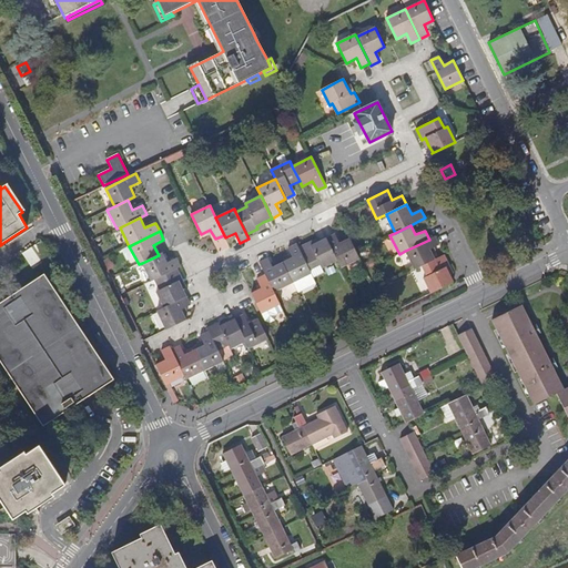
[(335,233),(326,239),(337,261),(341,267),(359,259),(356,252),(350,239),(341,243),(335,233)]
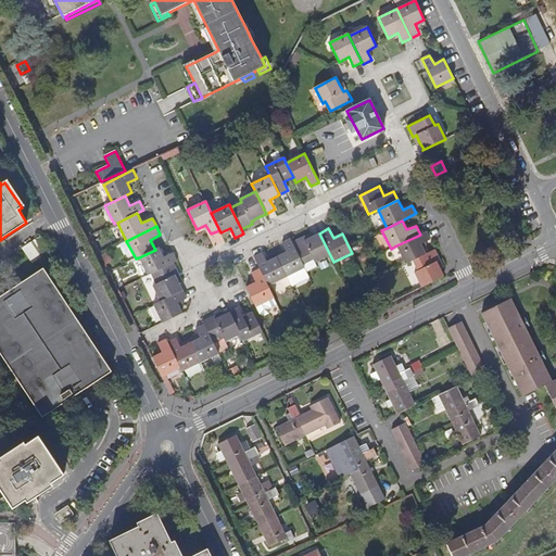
[(406,264),(413,261),(426,254),(421,244),(430,239),(426,231),(420,235),(396,245),(406,264)]
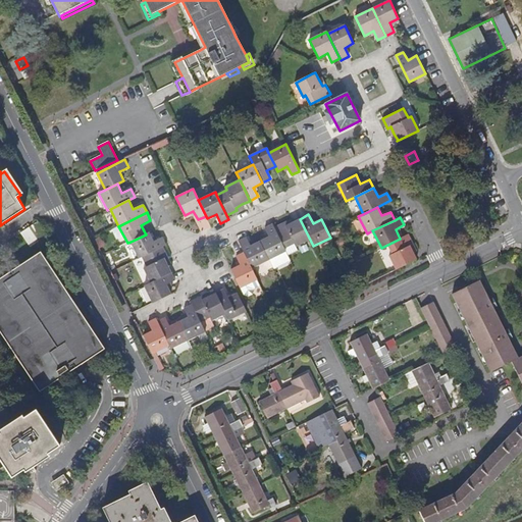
[(310,240),(300,219),(294,222),(285,225),(284,223),(275,227),(286,251),(289,256),(299,251),(297,246),(310,240)]
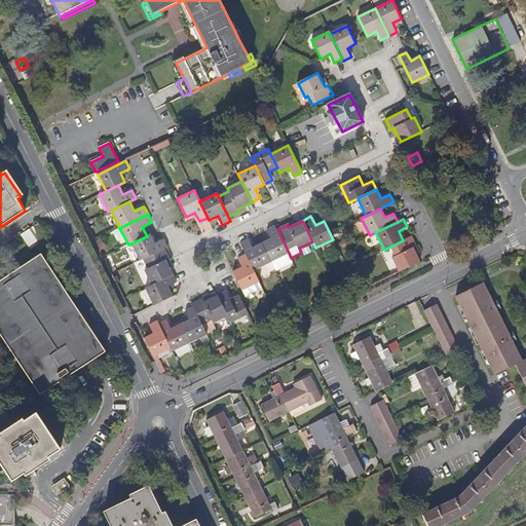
[(38,224),(27,231),(35,246),(47,237),(38,224)]
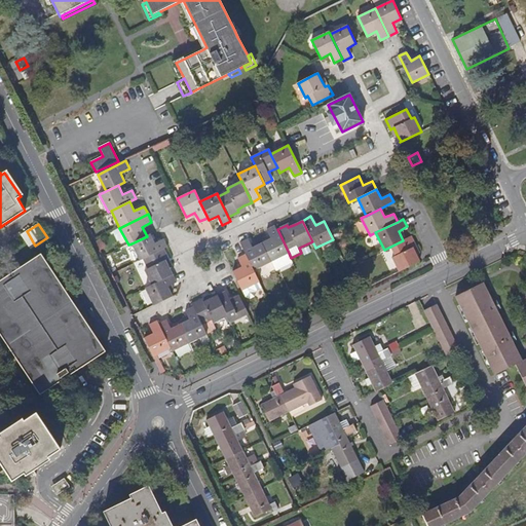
[(271,262),(272,261),(274,267),(278,270),(286,266),(286,262),(292,260),(289,253),(277,229),(275,226),(266,230),(271,238),(262,242),(271,262)]
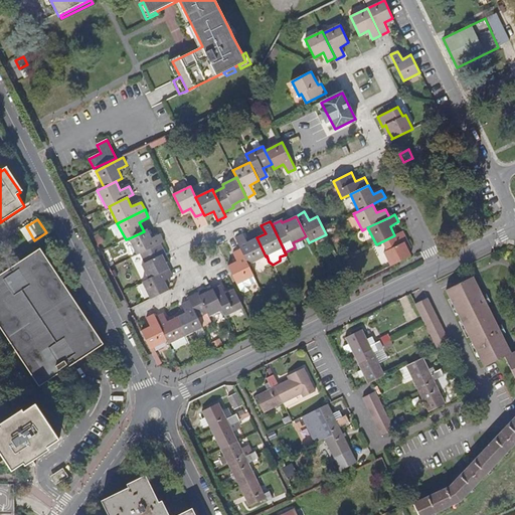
[(137,255),(140,253),(161,243),(164,242),(160,234),(152,238),(147,229),(144,231),(129,238),(137,255)]
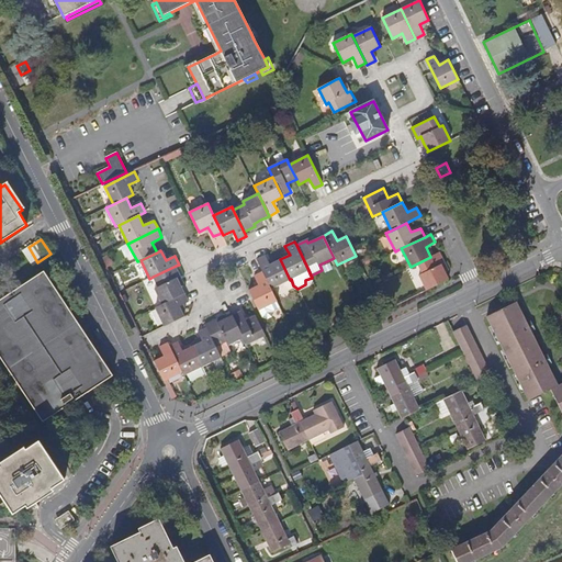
[(439,253),(430,257),(417,263),(423,273),(419,276),(426,291),(449,280),(446,272),(441,265),(445,262),(439,253)]
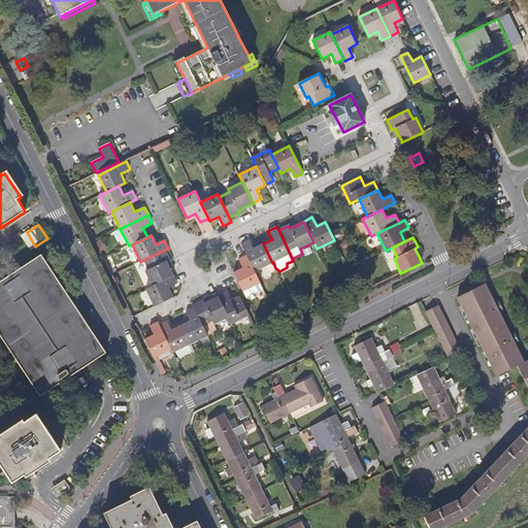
[(254,249),(250,239),(241,243),(246,256),(255,271),(272,263),(263,243),(254,249)]
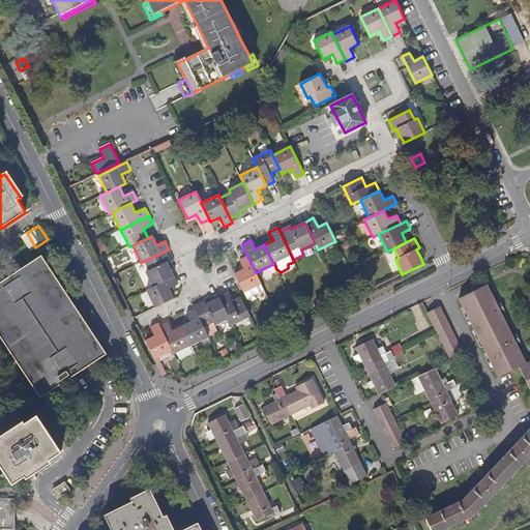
[(146,272),(153,287),(174,276),(171,269),(167,262),(170,261),(166,251),(144,261),(149,271),(146,272)]
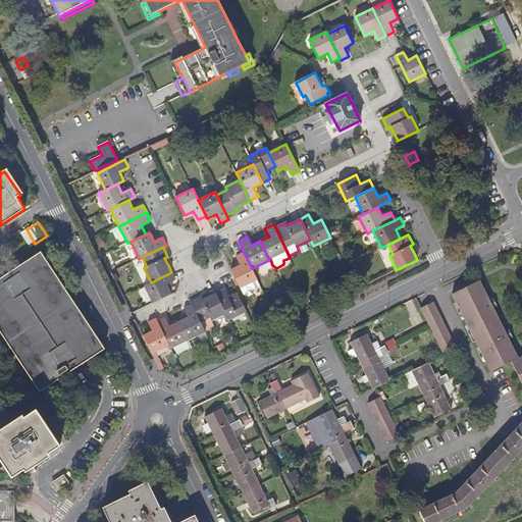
[(105,349),(41,253),(0,279),(0,331),(40,392),(81,365),(105,349)]
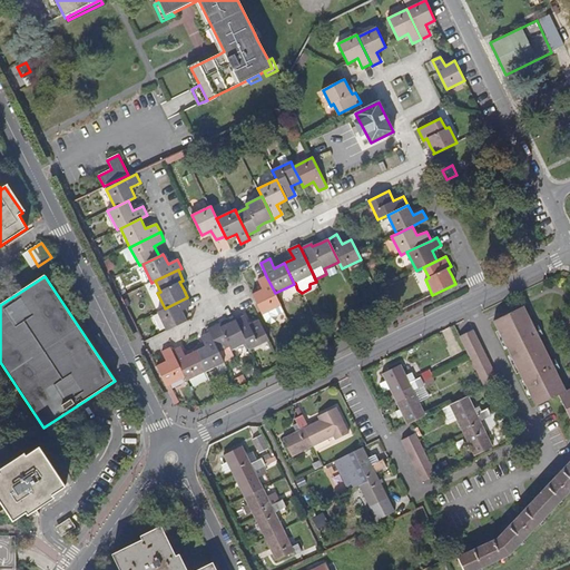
[(252,294),(263,315),(266,323),(271,324),(275,322),(277,317),(276,316),(285,312),(282,305),(275,293),(266,276),(258,281),(263,290),(252,294)]
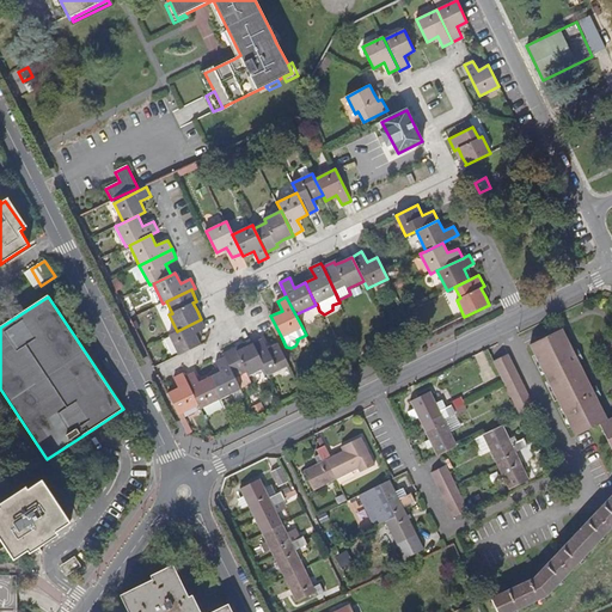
[(206,329),(201,319),(177,331),(169,335),(179,355),(201,344),(196,334),(206,329)]
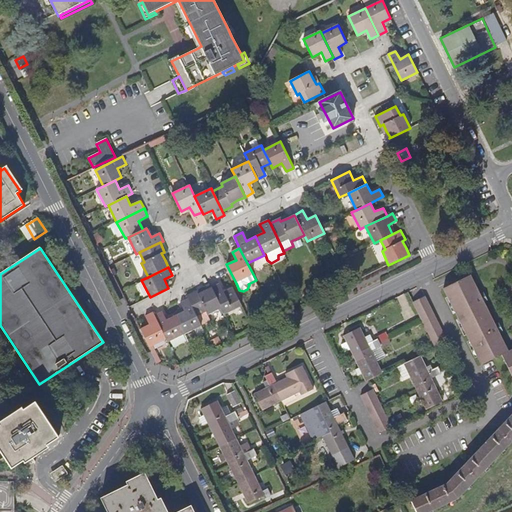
[(511,350),(508,352),(499,333),(502,331),(498,324),(495,326),(483,302),(487,301),(483,294),(480,296),(470,276),(443,289),(482,365),(501,356),(511,376),(511,350)]
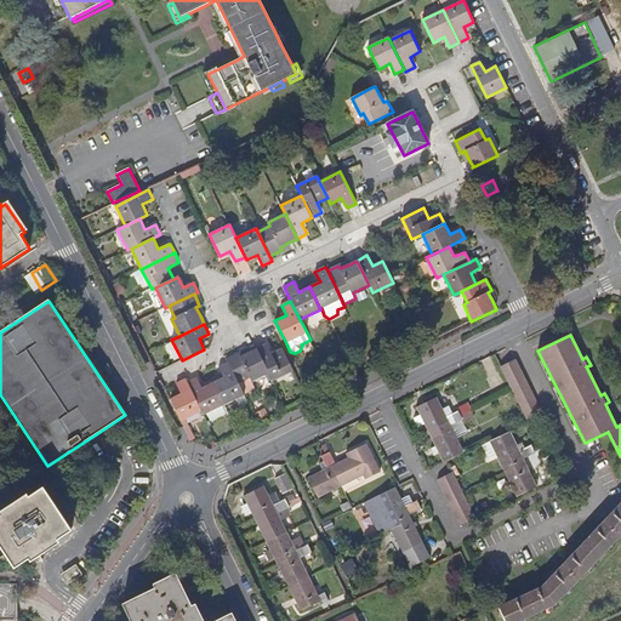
[(294,371),(283,349),(272,354),(267,343),(257,348),(269,374),(273,381),(294,371)]
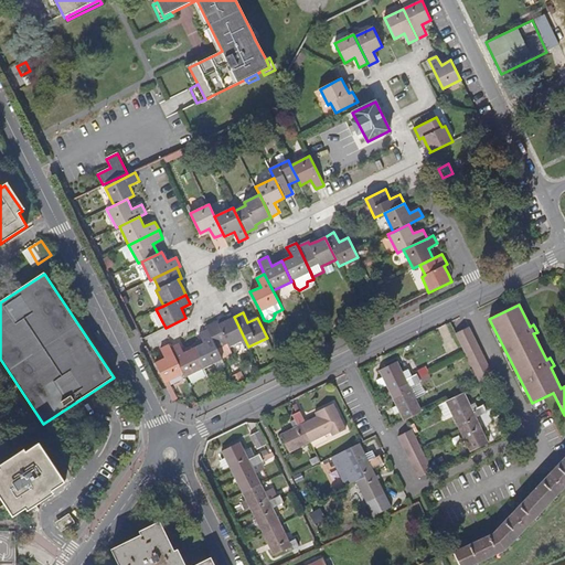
[(234,317),(226,320),(219,323),(216,321),(206,326),(208,330),(217,349),(228,344),(230,348),(245,340),(234,317)]
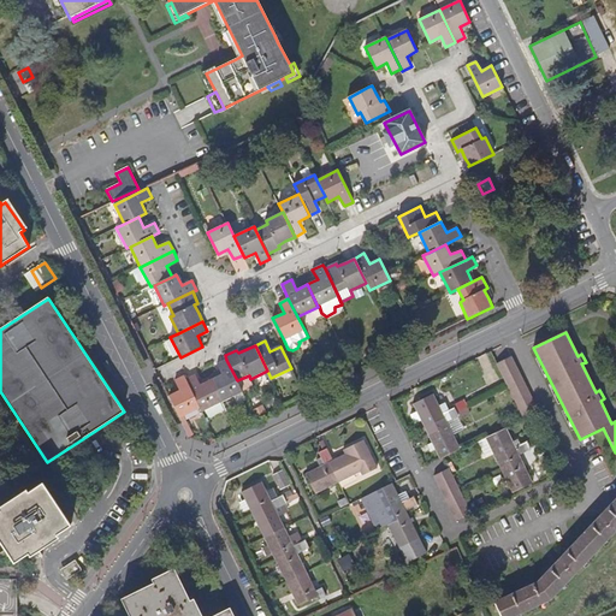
[(522,418),(537,410),(510,359),(496,366),(507,386),(522,418)]
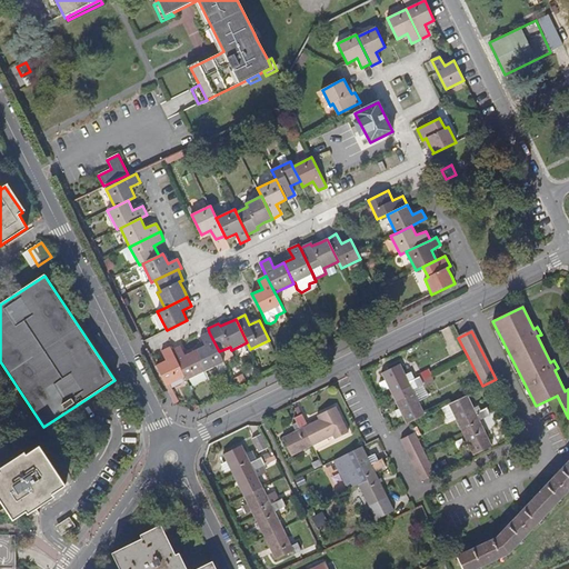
[(228,370),(219,351),(209,332),(200,337),(205,346),(195,351),(205,371),(217,366),(220,373),(228,370)]
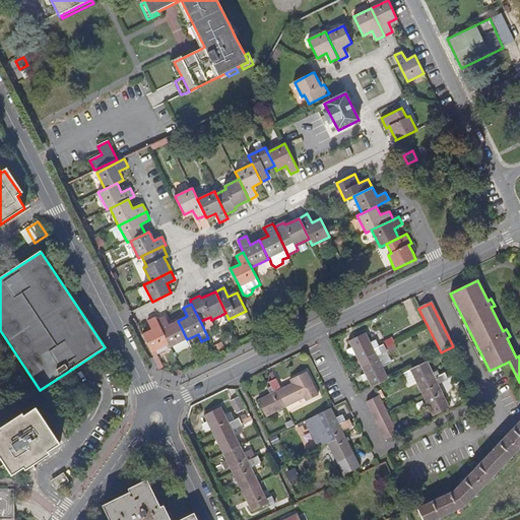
[(169,325),(166,316),(157,320),(169,344),(171,348),(187,339),(178,321),(169,325)]
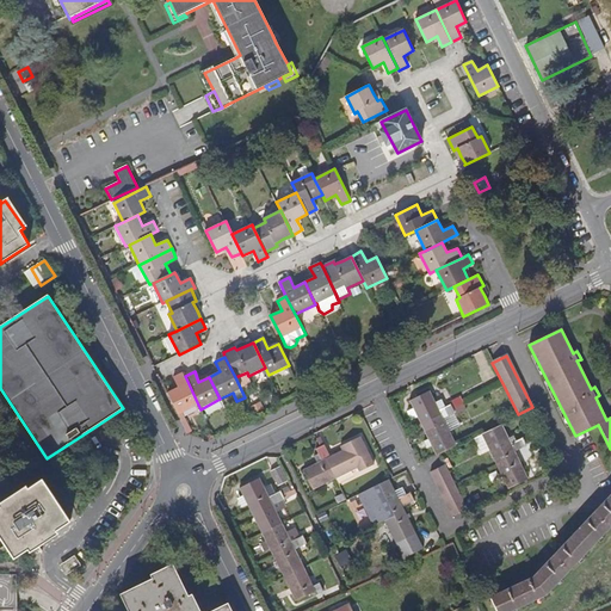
[(183,372),(173,377),(178,388),(167,394),(178,415),(198,405),(185,376),(183,372)]
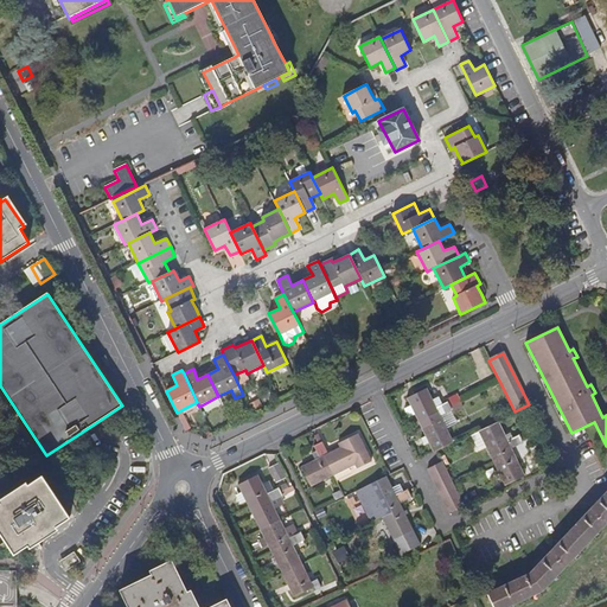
[(439,417),(440,416),(445,414),(441,406),(436,408),(427,389),(407,400),(410,406),(404,409),(408,419),(415,415),(422,429),(432,426),(427,416),(436,411),(439,417)]
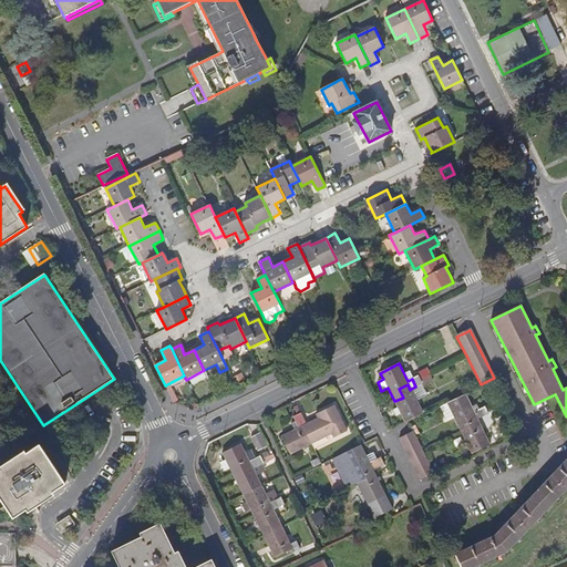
[(418,373),(418,375),(420,379),(429,374),(426,369),(418,373)]
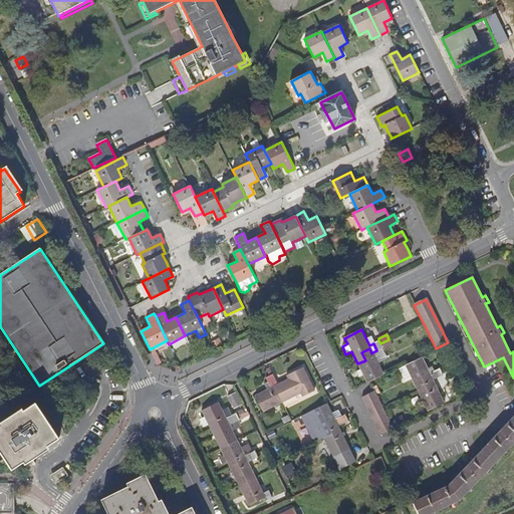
[(380,343),(378,340),(373,343),(376,350),(382,348),(383,348),(392,344),(389,339),(380,343)]
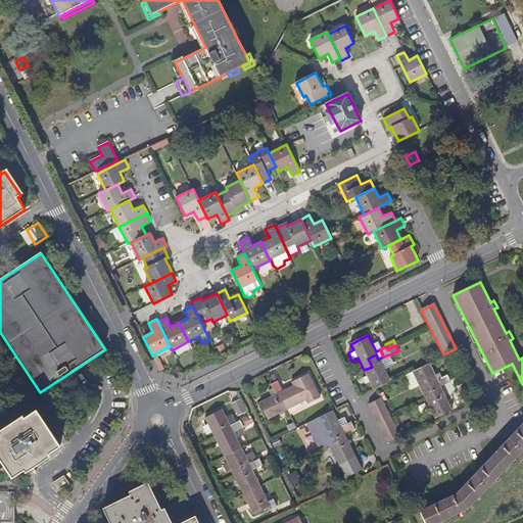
[(364,370),(374,391),(391,382),(379,359),(378,360),(376,354),(368,359),(372,367),(364,370)]
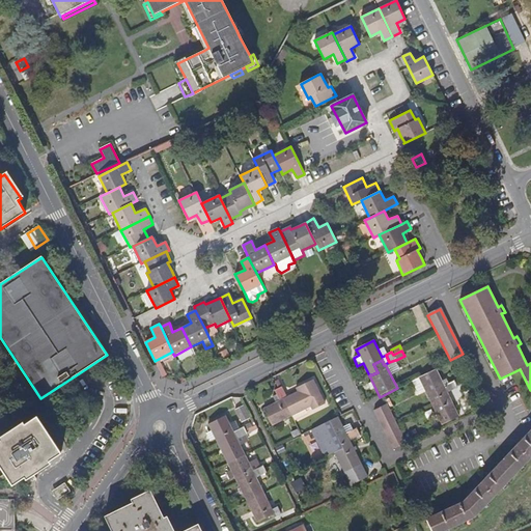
[(444,386),(437,369),(418,378),(419,379),(412,382),(419,396),(425,392),(431,406),(441,401),(437,394),(446,389),(447,393),(448,393),(451,391),(448,384),(444,386)]
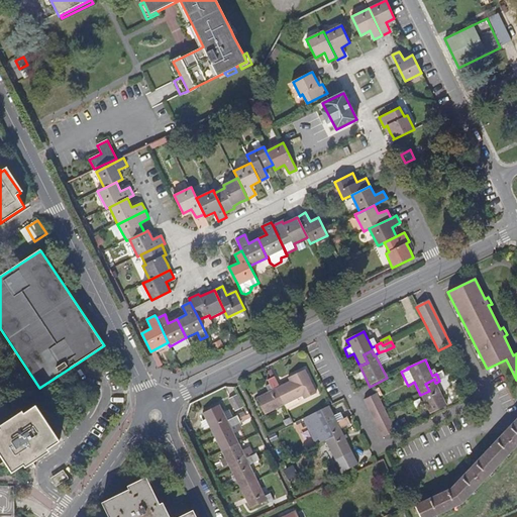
[(294,380),(290,381),(280,386),(276,388),(285,405),(302,397),(304,400),(315,394),(303,371),(292,376),(294,380)]
